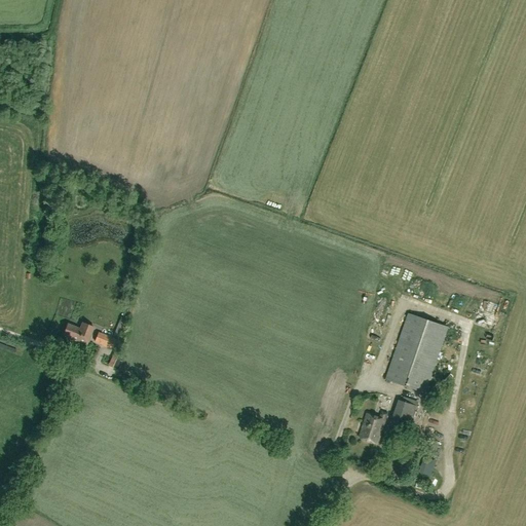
[(403,212),(400,227),(409,229),(413,214),(403,212)]
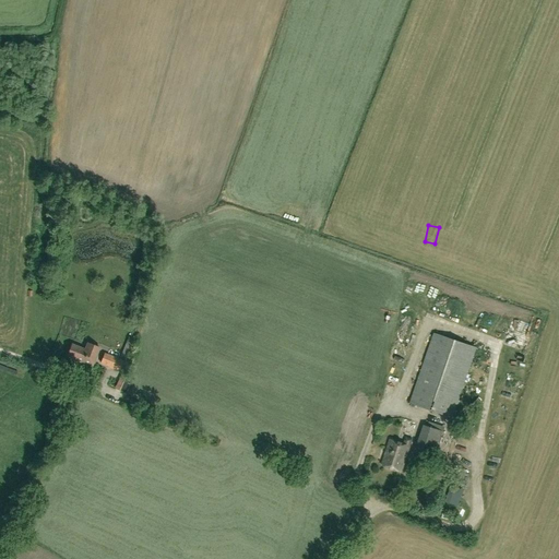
[(58,325),(71,331),(75,319),(62,314),(58,325)]
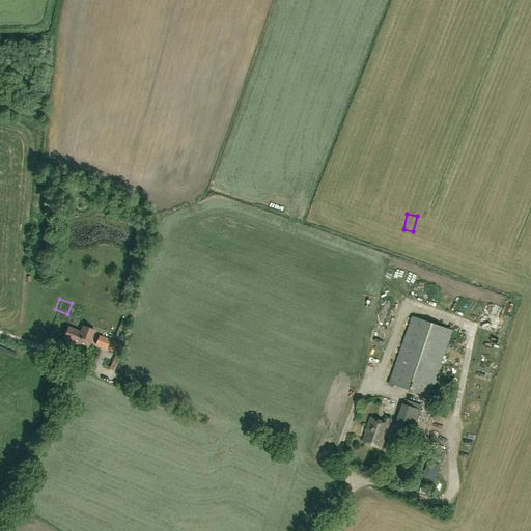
[(413,316),(390,383),(429,397),(452,330),(413,316)]
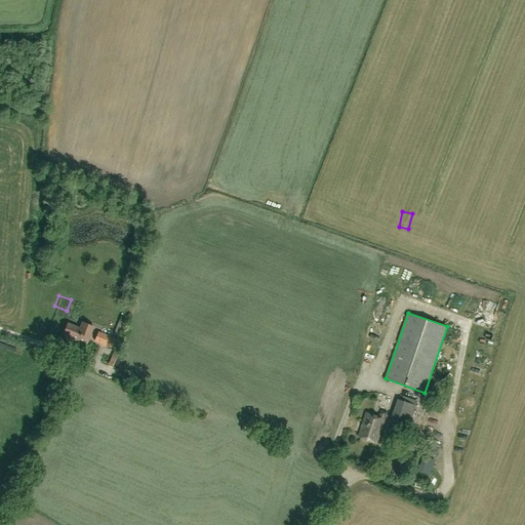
[(122,335),(124,325),(127,319),(121,317),(119,323),(113,337),(98,331),(94,340),(116,350),(122,335)]
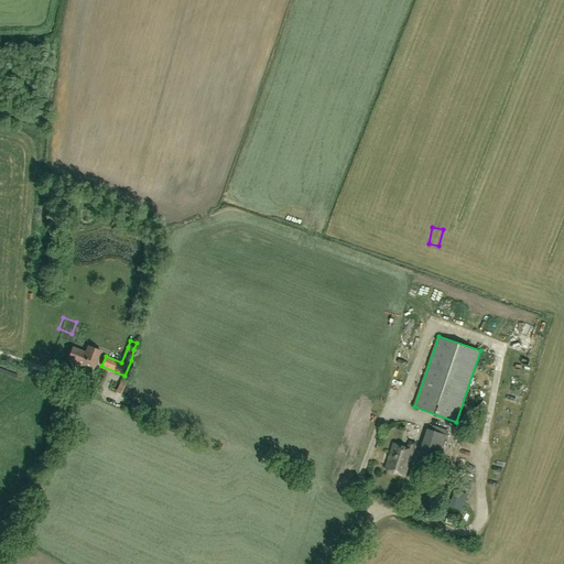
[(67,359),(84,365),(94,368),(100,350),(88,346),(85,353),(72,347),(67,359)]
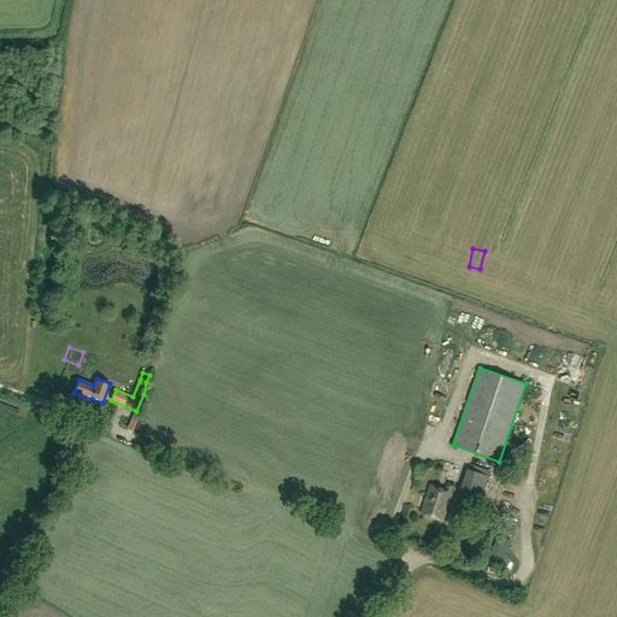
[(142,417),(135,413),(128,428),(136,432),(142,417)]
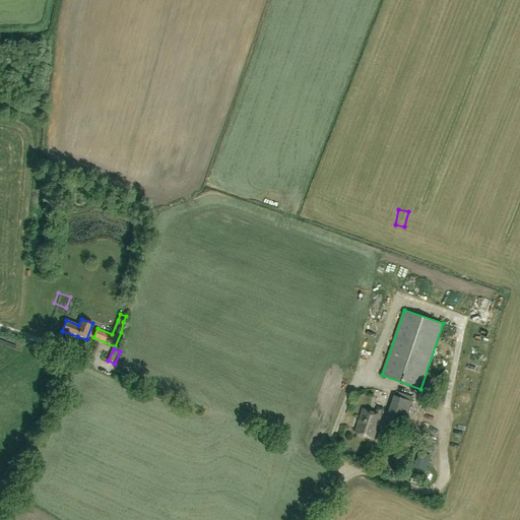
[(389,393),(381,424),(403,429),(410,399),(389,393)]
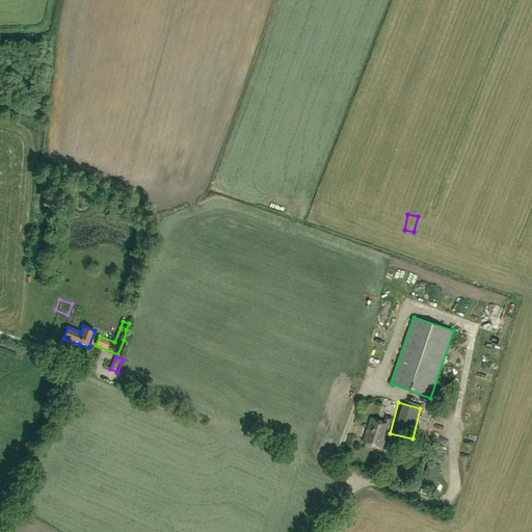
[(333,419),(336,411),(326,408),(324,416),(333,419)]
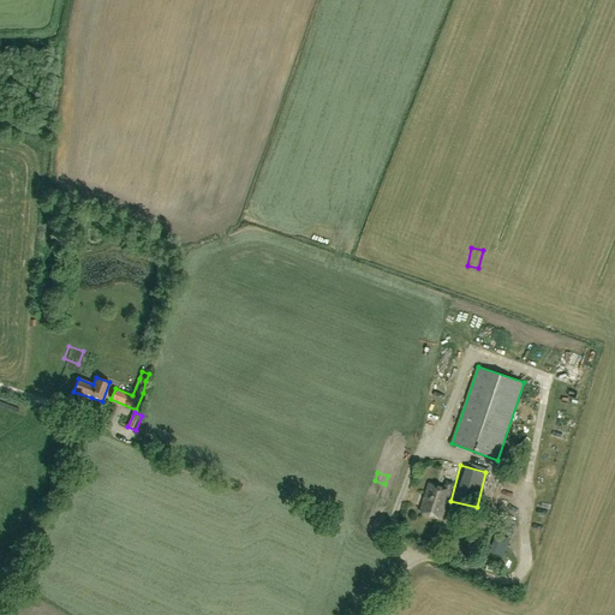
[(430,483),(421,512),(442,519),(454,484),(447,482),(446,488),(430,483)]
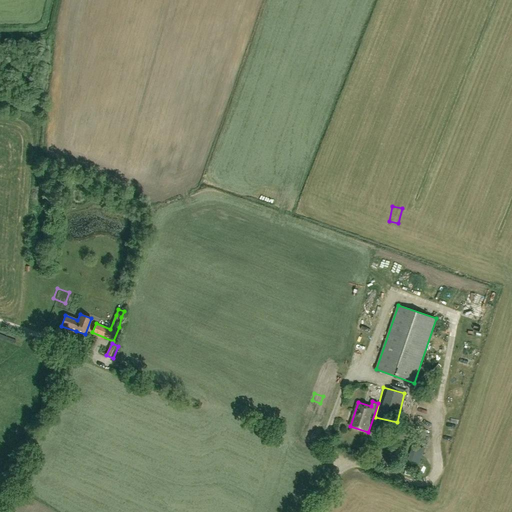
[(417,469),(420,463),(401,456),(399,462),(417,469)]
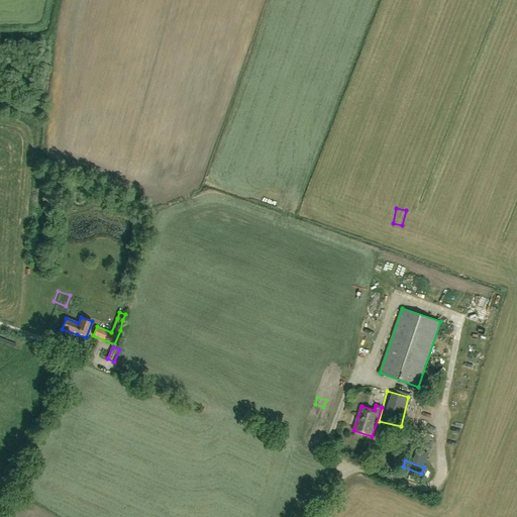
[(425,486),(429,471),(424,470),(420,484),(425,486)]
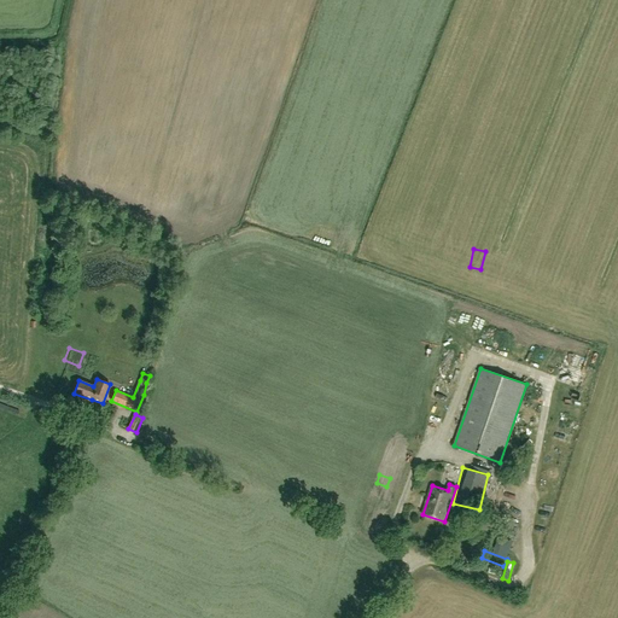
[(485,567),(484,573),(501,578),(503,572),(485,567)]
